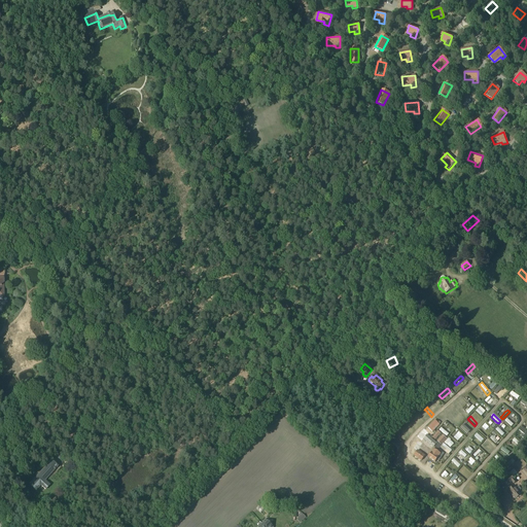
[(507,419),(504,421),(512,427),(514,425),(507,419)]
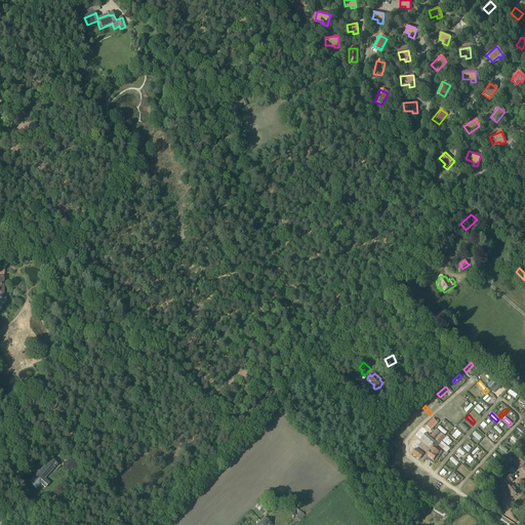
[(433,419),(427,427),(431,431),(434,429),(433,428),(435,426),(436,427),(438,423),(433,419)]
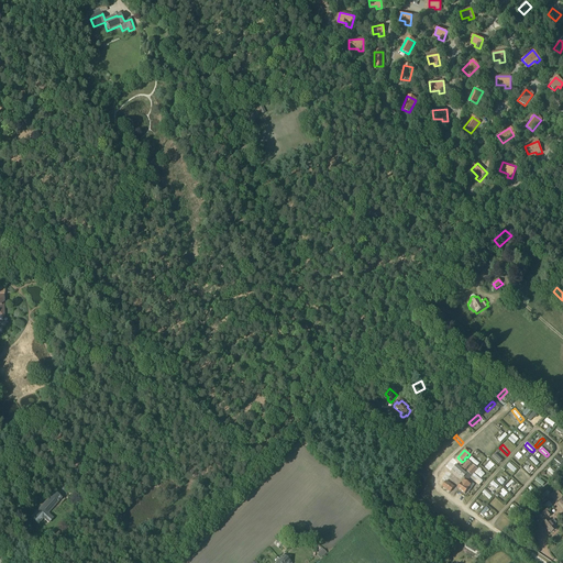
[(495,454),(492,457),(499,464),(503,461),(495,454)]
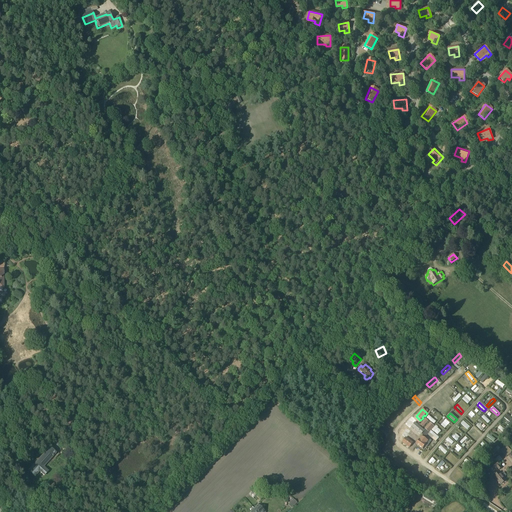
[(419,438),(425,431),(415,423),(418,419),(413,415),(404,424),(409,429),(409,430),(419,438)]
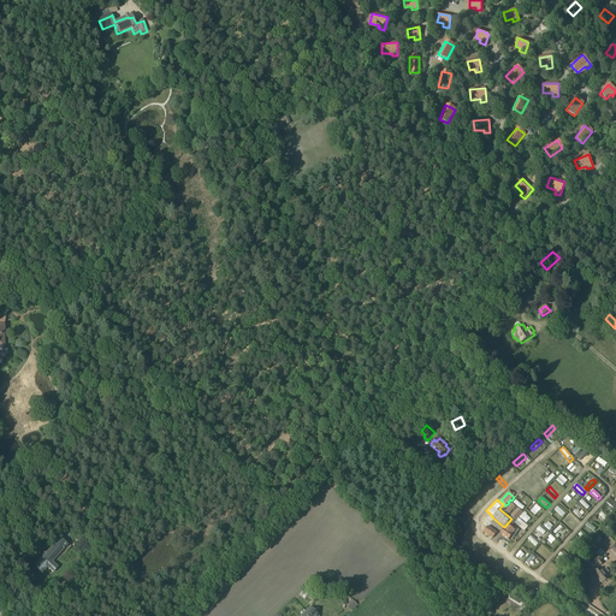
[(516,501),(514,503),(522,511),(525,508),(516,501)]
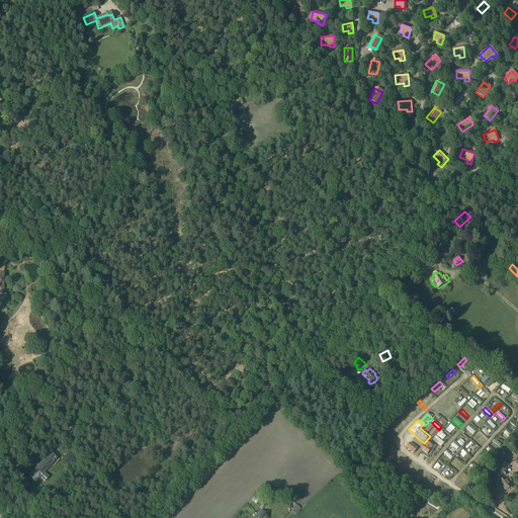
[(490,421),(487,423),(493,429),(496,427),(492,423),(490,421)]
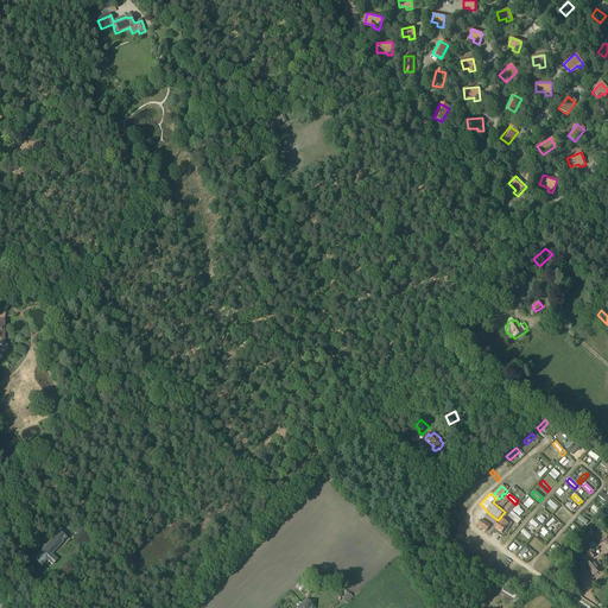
[(506,498),(499,506),(502,508),(508,501),(506,498)]
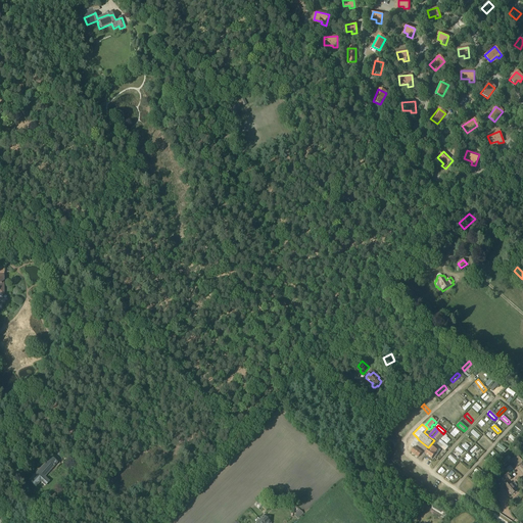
[(473,431),(471,433),(477,439),(480,437),(479,436),(476,433),(473,431)]
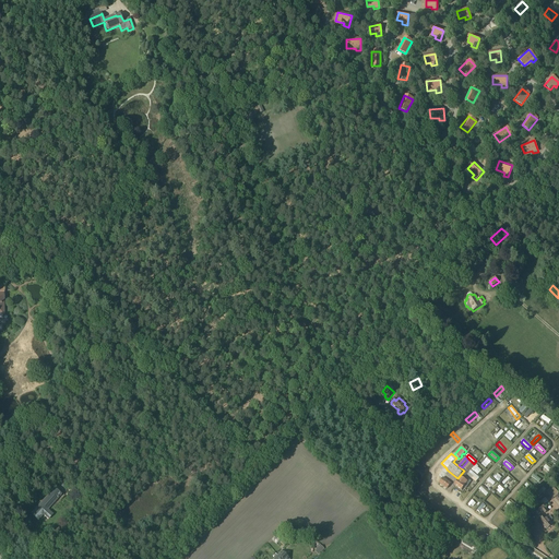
[(468,473),(474,466),(470,462),(464,468),(468,473)]
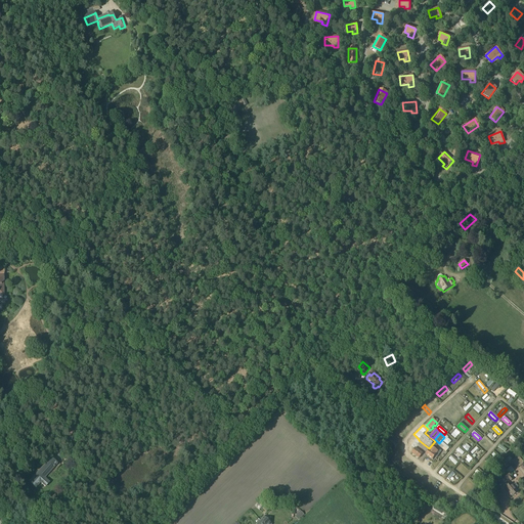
[(388,438),(386,442),(394,449),(397,445),(388,438)]
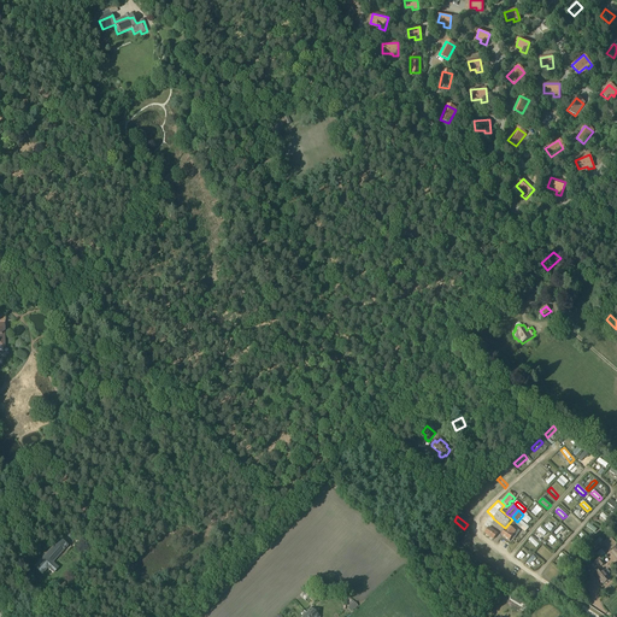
[(485,526),(483,526),(488,528),(492,523),(494,521),(489,517),(485,526)]
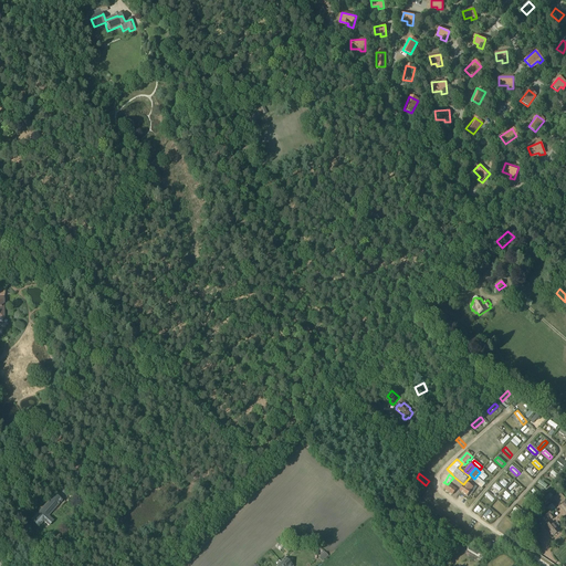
[(451,482),(458,488),(461,483),(454,478),(451,482)]
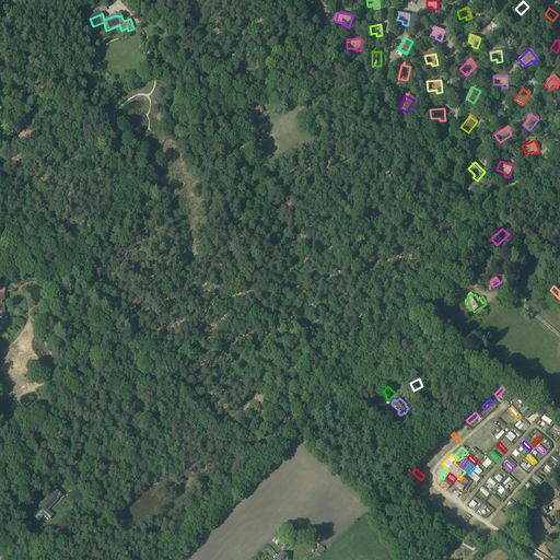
[(461,478),(455,487),(463,491),(468,482),(461,478)]
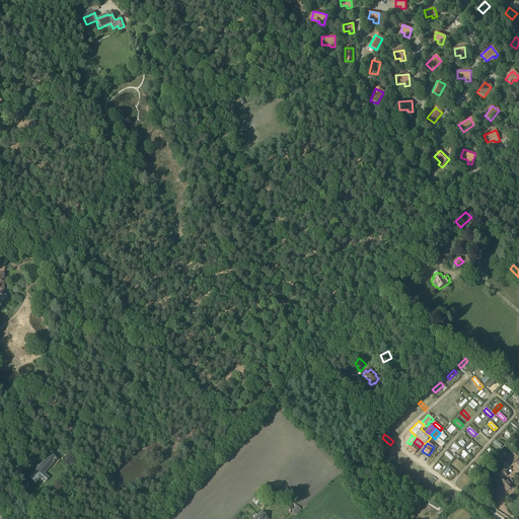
[(460,452),(464,458),(474,452),(471,448),(474,446),(472,443),(460,452)]
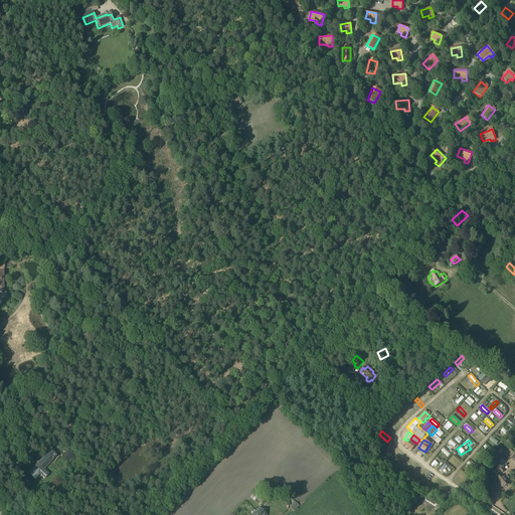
[(408,441),(404,446),(411,451),(415,446),(412,444),(408,441)]
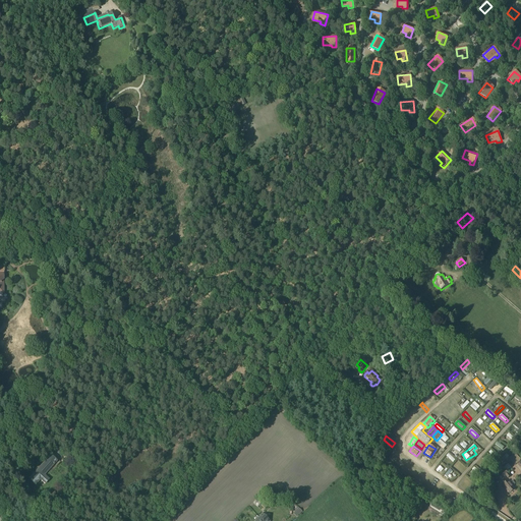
[(490,451),(488,453),(493,456),(495,458),(496,459),(498,457),(490,451)]
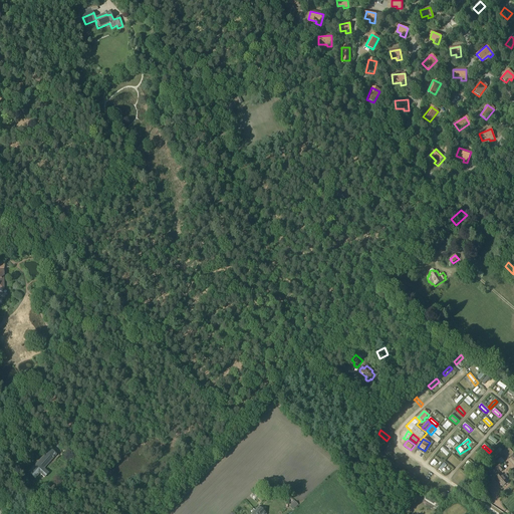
[(442,449),(440,451),(447,457),(449,455),(442,449)]
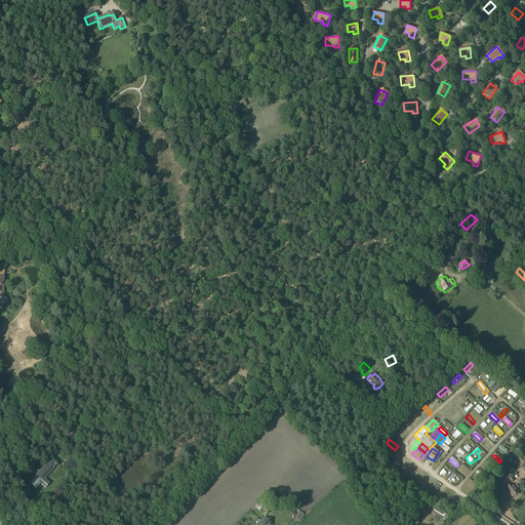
[(50,484),(45,479),(57,466),(51,459),(29,483),(36,489),(40,484),(45,489),(50,484)]
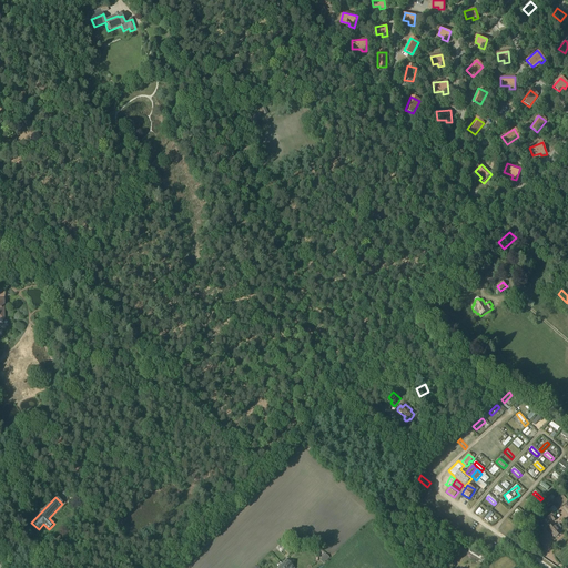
[(526,501),(524,504),(531,510),(534,508),(526,501)]
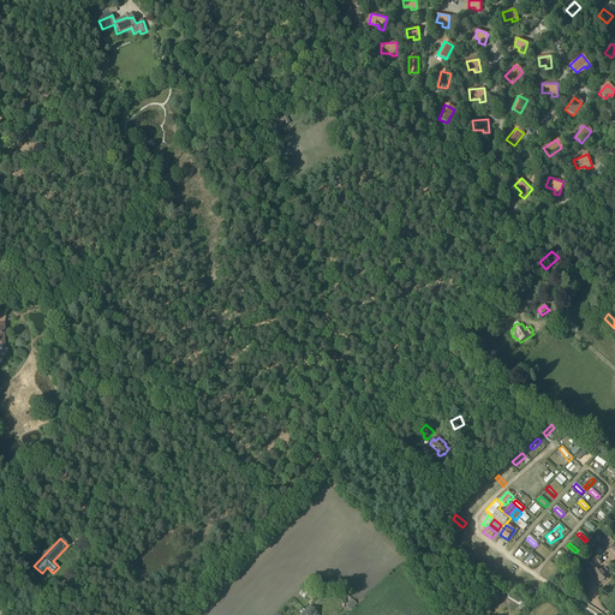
[(541,557),(548,551),(542,545),(536,551),(541,557)]
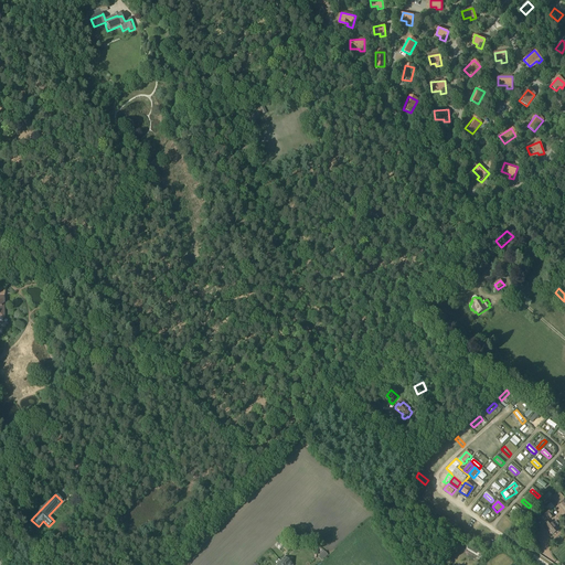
[(514,507),(512,510),(520,516),(522,513),(514,507)]
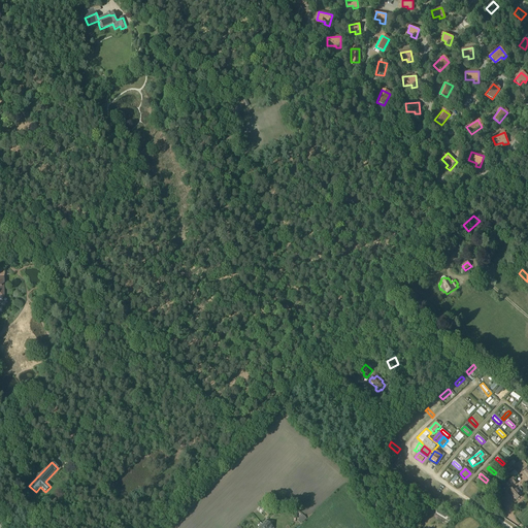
[(506,481),(503,484),(506,487),(509,485),(513,483),(515,485),(517,483),(514,479),(509,474),(504,479),(506,481)]
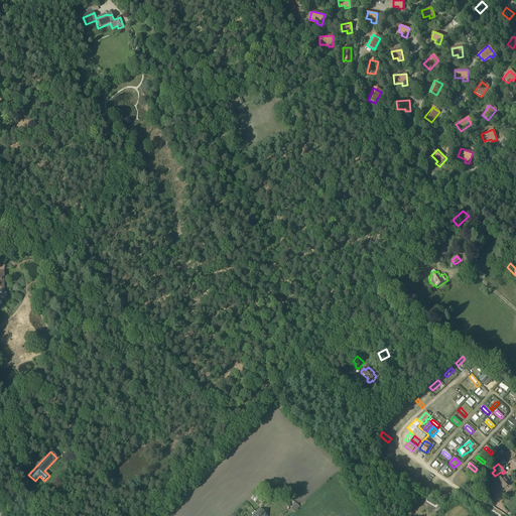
[(499,480),(497,482),(500,485),(501,485),(505,490),(510,485),(508,482),(510,481),(510,479),(508,477),(507,477),(505,479),(503,476),(501,478),(500,477),(498,478),(499,480)]
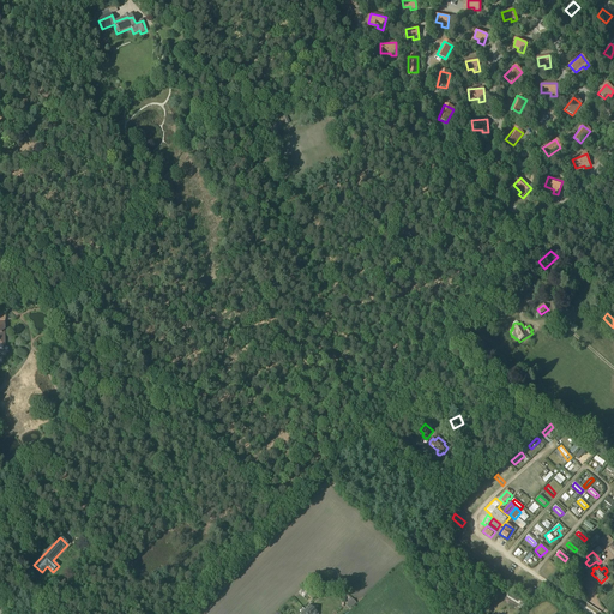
[(351,599),(349,601),(350,602),(347,606),(350,609),(356,603),(351,599)]
